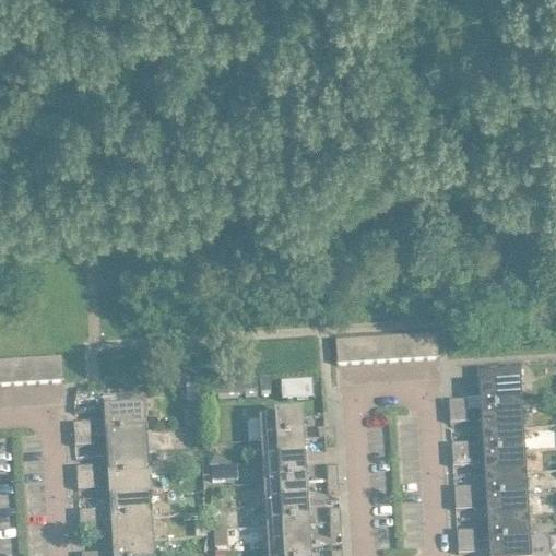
[(438,330),(425,331),(426,355),(439,355),(438,330)]
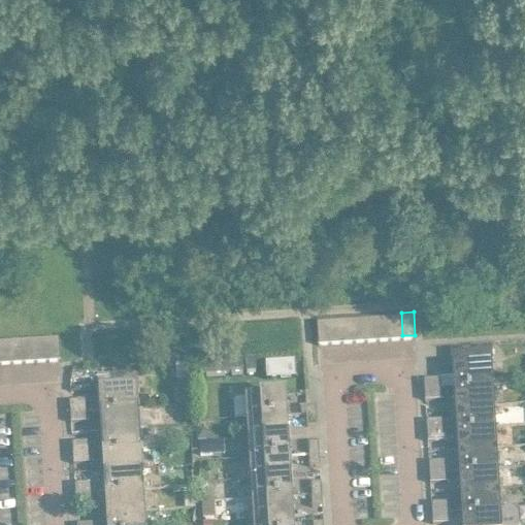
[(401,313),(389,314),(391,336),(402,335),(401,313)]
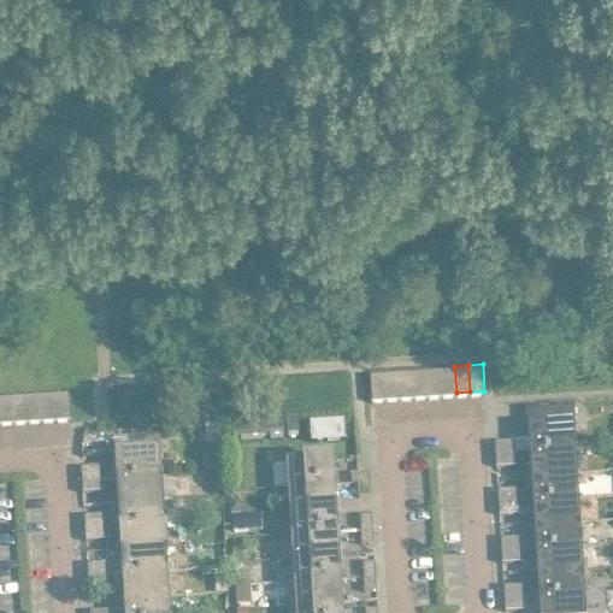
[(441,366),(426,367),(428,395),(442,394),(441,366)]
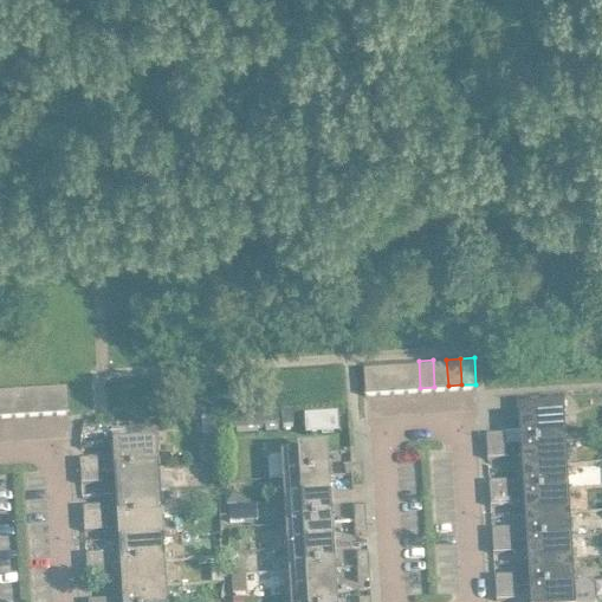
[(446,360),(433,360),(434,387),(448,386),(446,360)]
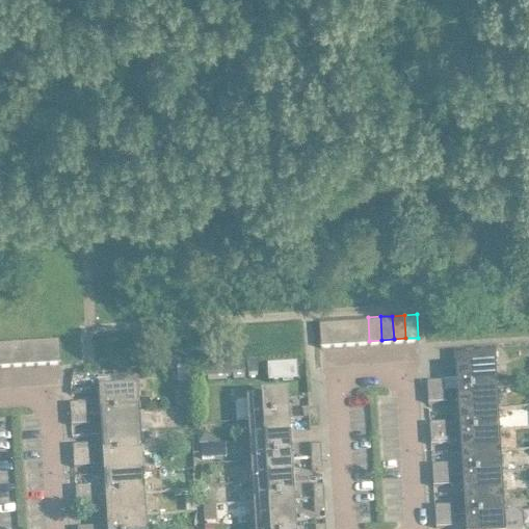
[(368,317),(355,318),(358,341),(369,341),(368,317)]
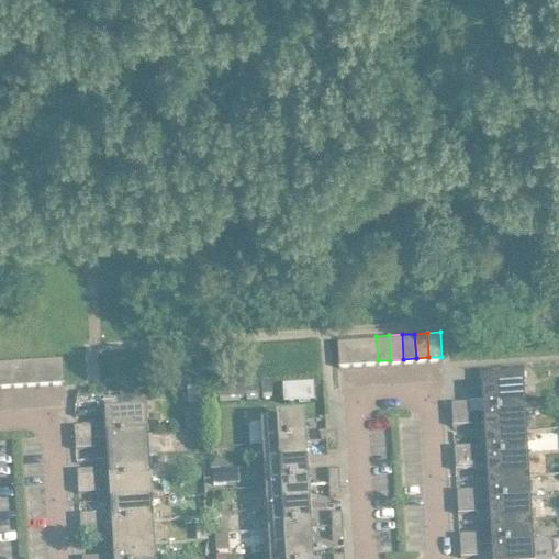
[(376,336),(364,337),(365,361),(378,360),(376,336)]
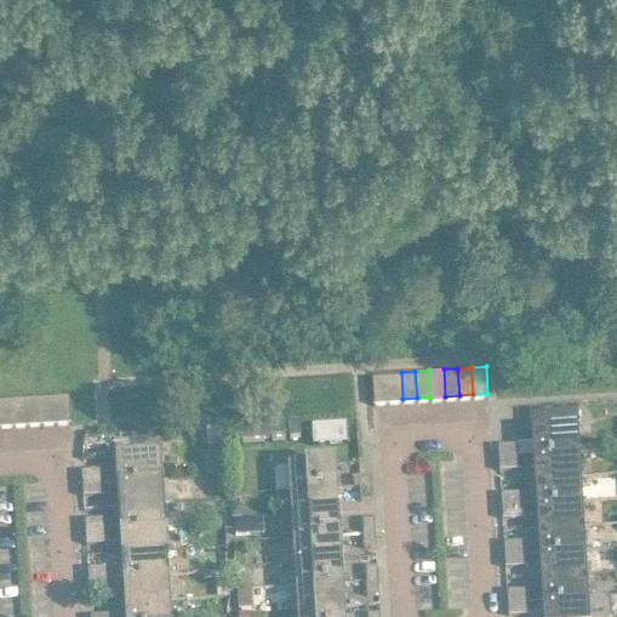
[(388,400),(387,372),(372,373),(375,401),(388,400)]
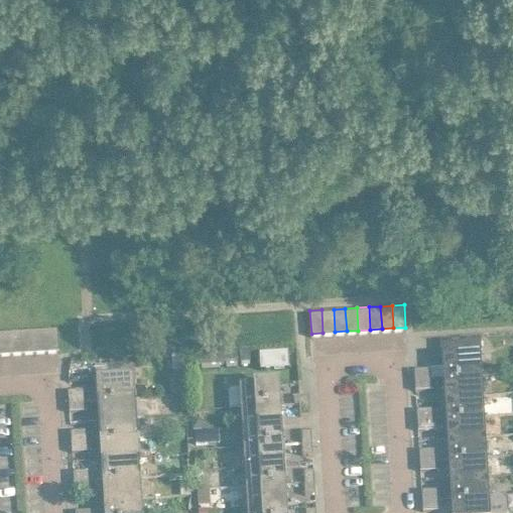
[(334,309),(322,309),(323,333),(335,332),(334,309)]
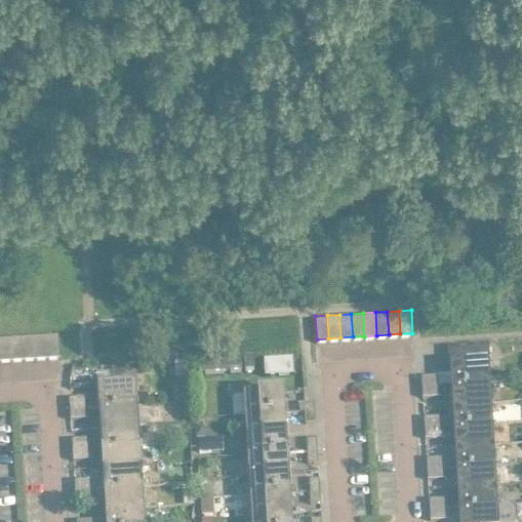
[(46,332),(34,333),(36,356),(47,356),(46,332)]
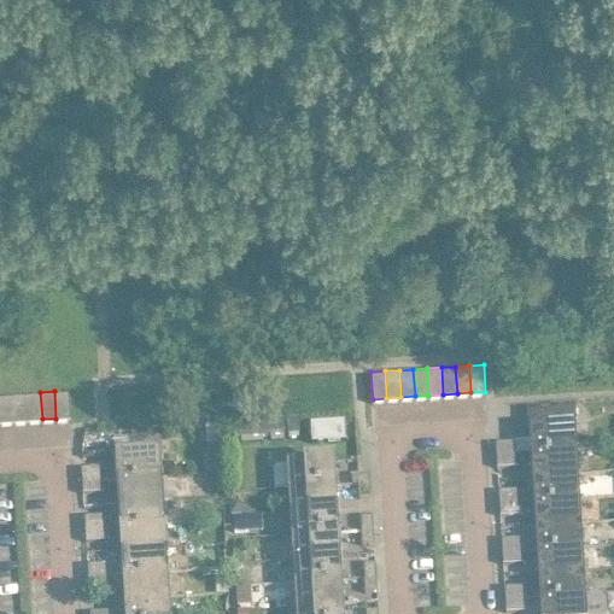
[(69,391),(54,391),(56,419),(70,417),(69,391)]
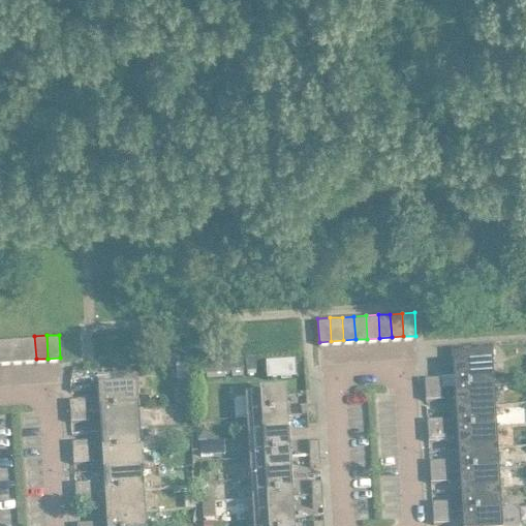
[(455,374),(441,374),(425,375),(425,387),(442,385),(455,384),(494,382),(492,362),(494,362),(494,361),(493,344),(471,345),(472,362),(453,363),(453,365),(454,365),(455,374)]
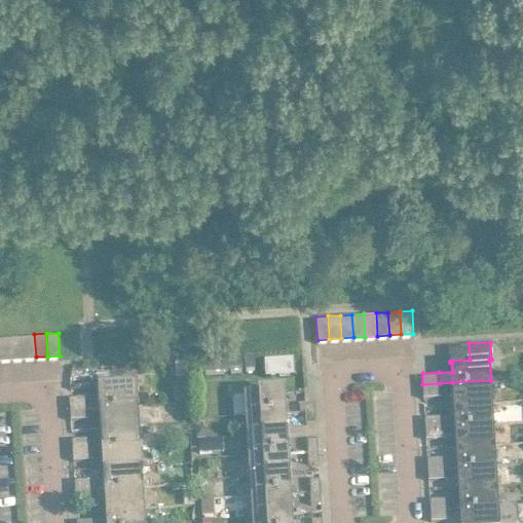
[(255,353),(244,355),(245,363),(245,366),(255,365),(255,362),(255,353)]
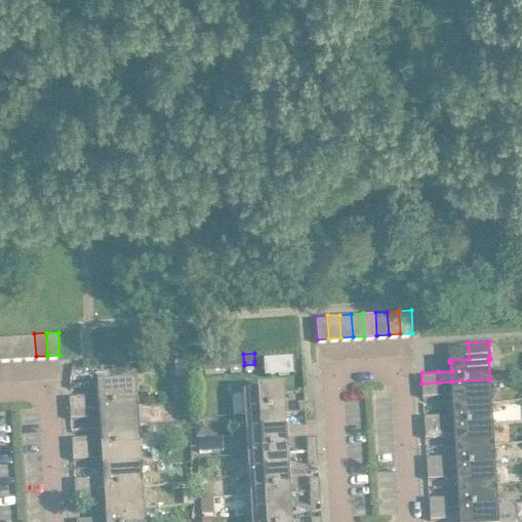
[(241,354),(204,357),(205,368),(206,371),(224,370),(223,367),(231,367),(231,370),(242,369),(241,366),(242,366),(241,354)]
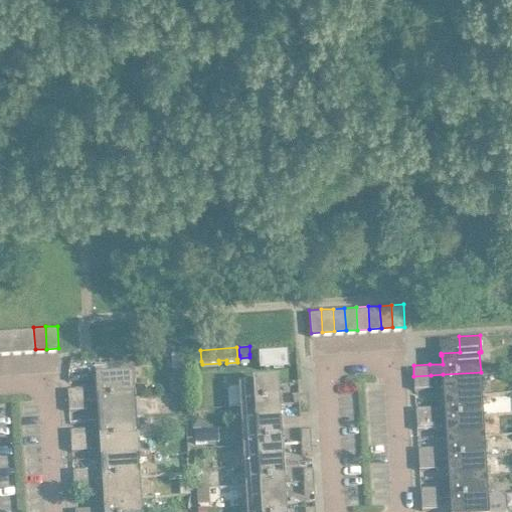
[(288,347),(260,349),(261,365),(289,363),(288,347)]
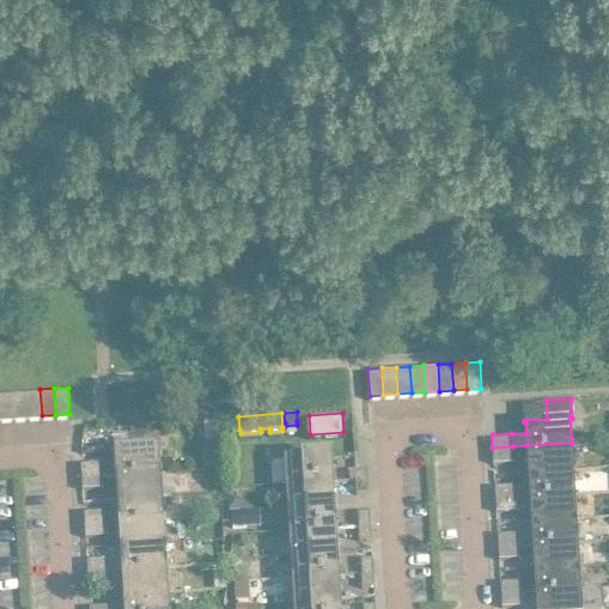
[(159,425),(111,428),(113,445),(160,443),(159,425)]
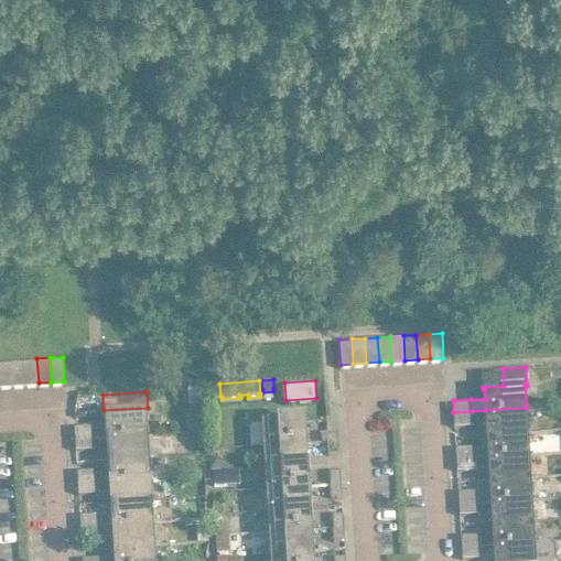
[(105,412),(107,433),(148,431),(147,409),(148,409),(148,408),(104,410),(104,412),(105,412)]
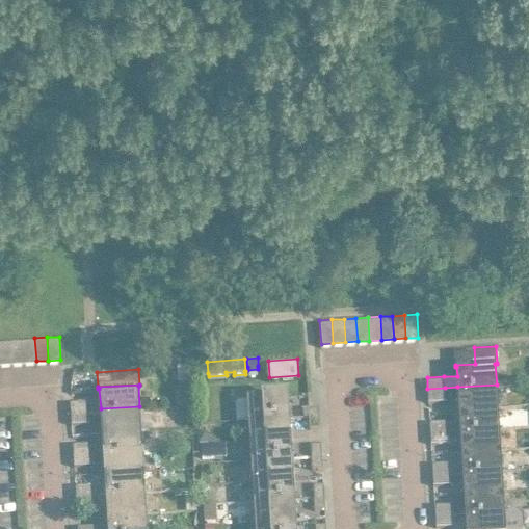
[(457,387),(459,407),(498,405),(497,385),(457,387)]
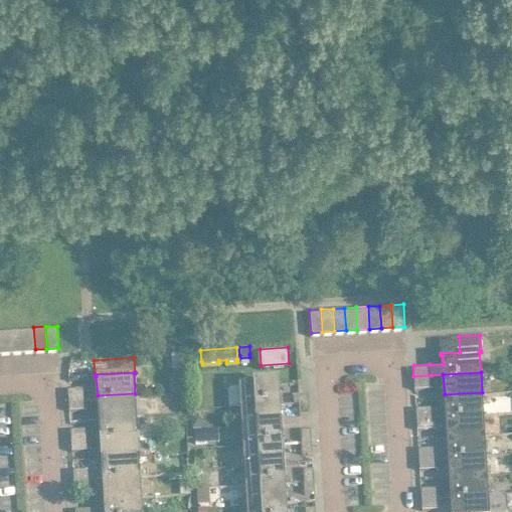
[(431,375),(413,376),(414,386),(432,385),(431,375)]
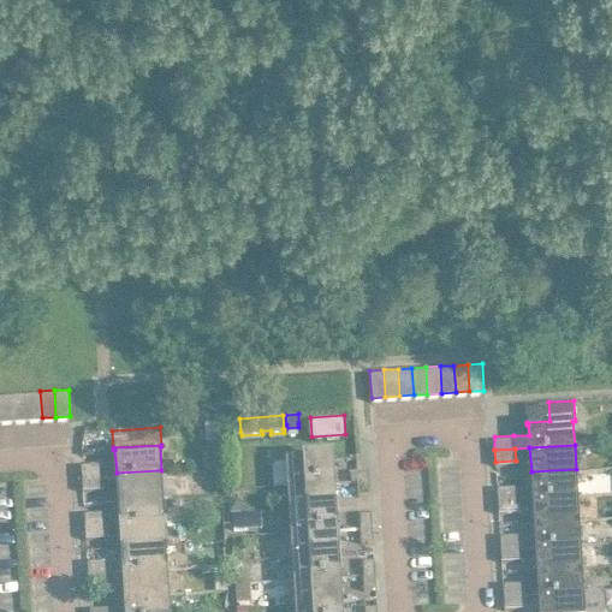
[(220,453),(203,453),(203,467),(221,467),(220,453)]
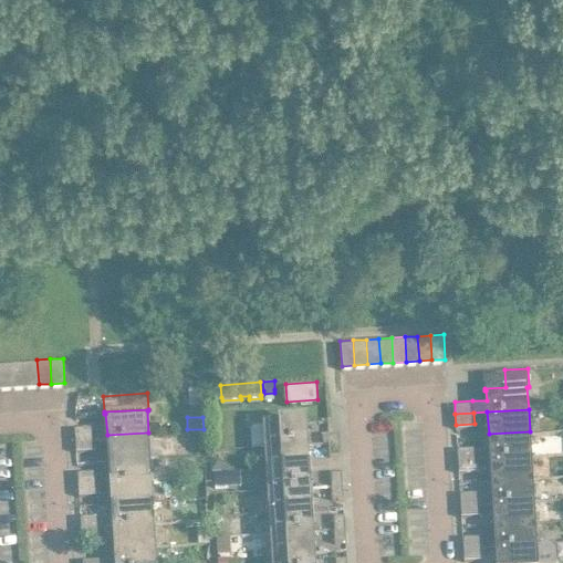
[(263,423),(264,444),(306,441),(305,418),(262,421),(262,423),(263,423)]
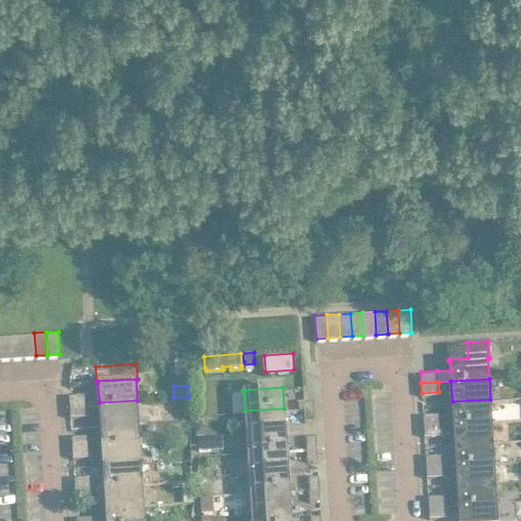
[(69,394),(70,404),(86,403),(86,393),(69,394)]
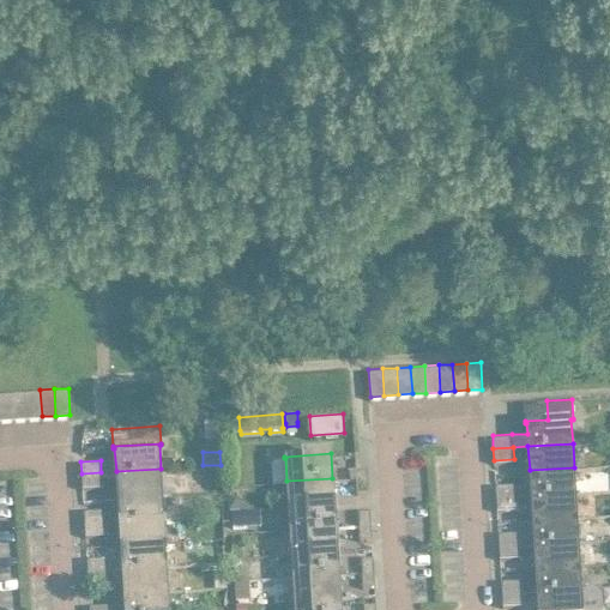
[(350,477),(356,477),(356,476),(368,476),(367,465),(349,466),(350,477)]
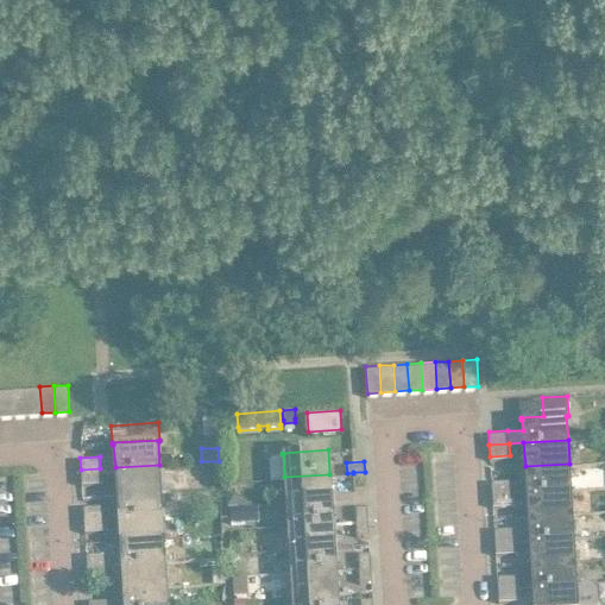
[(525,466),(527,490),(571,487),(569,464),(525,466)]
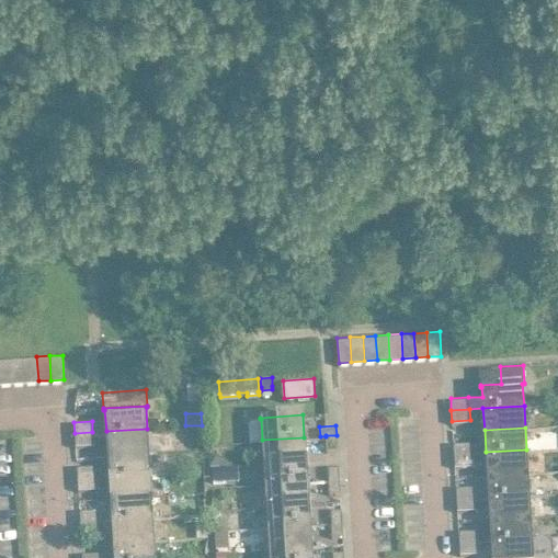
[(106,431),(107,453),(148,451),(147,429),(106,431)]
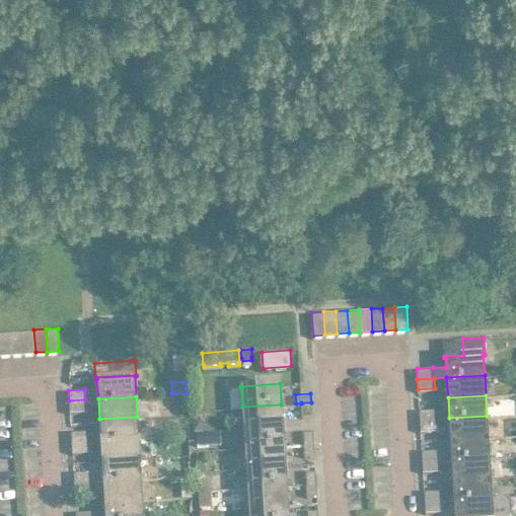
[(85,399),(69,400),(69,411),(86,410),(85,399)]
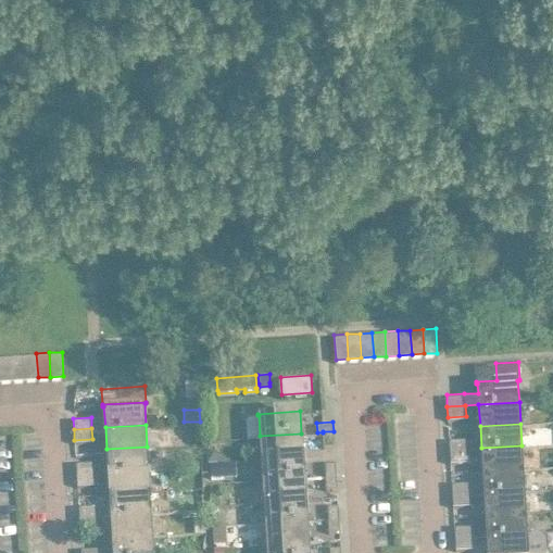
[(323,431),(323,432),(324,444),(334,444),(334,431),(323,431)]
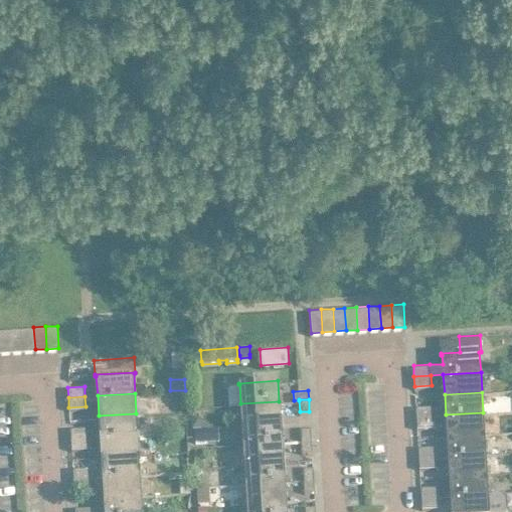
[(240,403),(241,423),(281,420),(279,401),(240,403)]
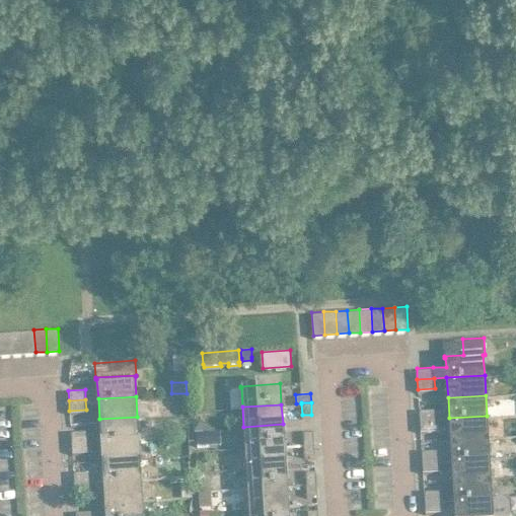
[(419,409),(420,420),(436,419),(436,408),(419,409)]
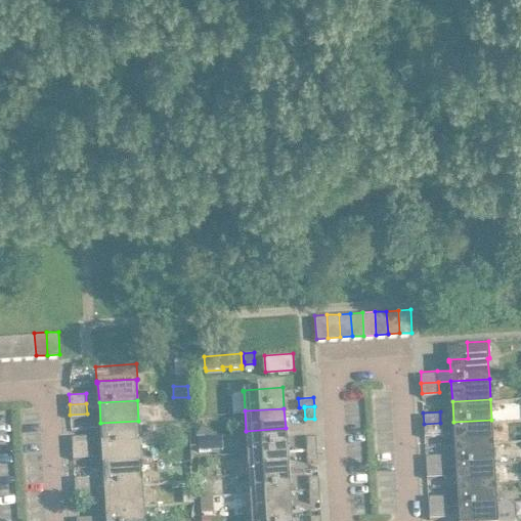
[(453,422),(454,442),(492,440),(491,420),(453,422)]
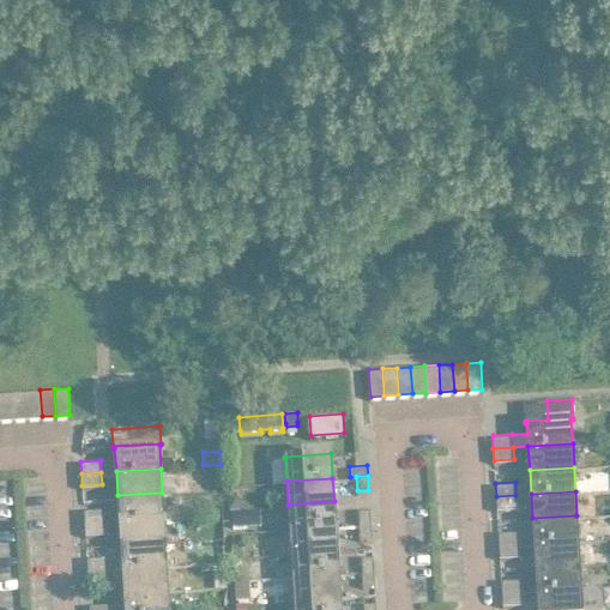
[(118,495),(119,519),(163,517),(162,493),(118,495)]
